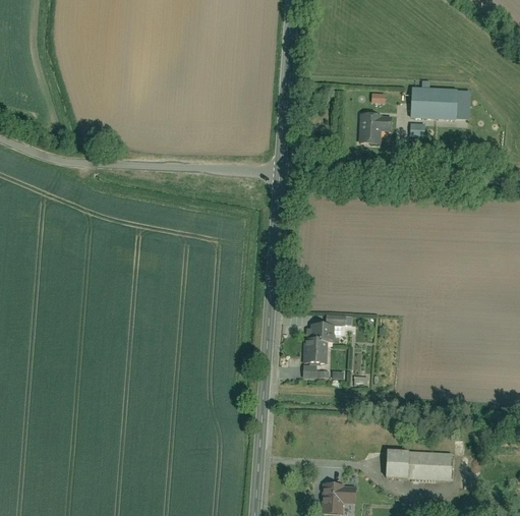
[(455,90),(412,89),(411,115),(454,117),(455,90)]
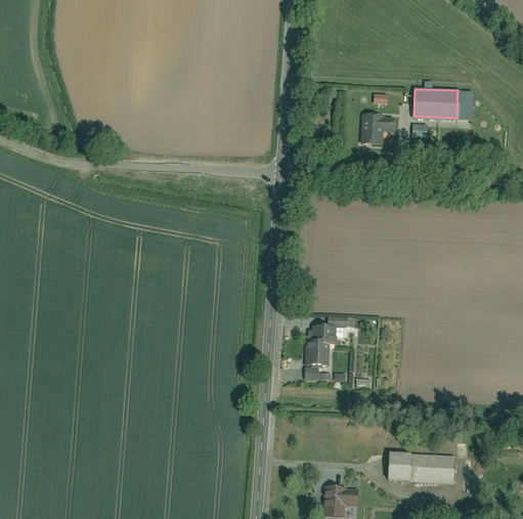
[(372,101),(386,101),(386,91),(372,91),(372,101)]
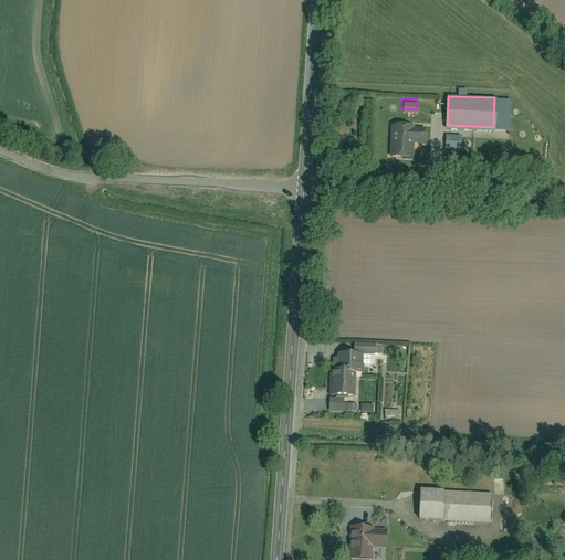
[(410,123),(391,123),(391,154),(410,154),(410,136),(422,136),(422,125),(410,125),(410,123)]
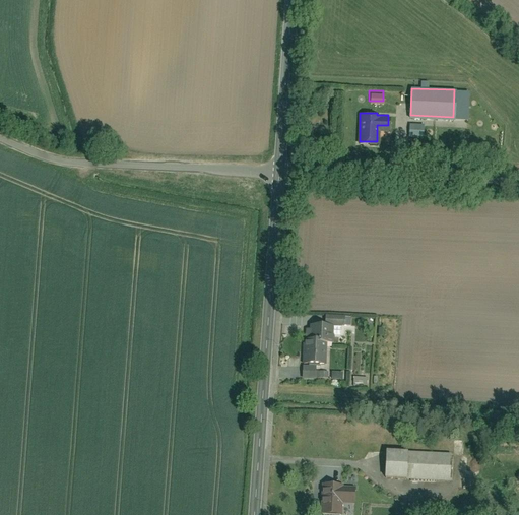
[(423,124),(409,123),(409,134),(422,135),(423,124)]
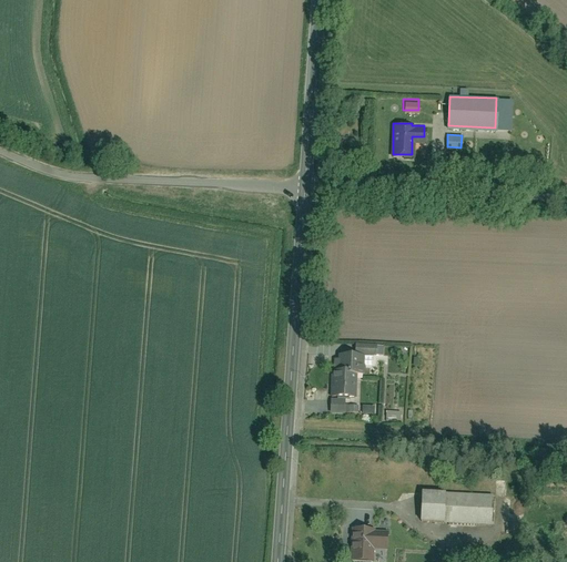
[(375,351),(375,340),(354,339),(354,351),(364,351),(375,351)]
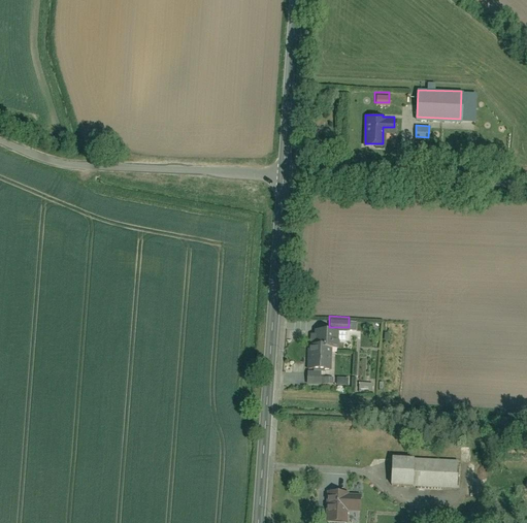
[(329,327),(310,326),(309,340),(307,340),(306,365),(331,366),(331,345),(337,345),(338,327),(329,327)]
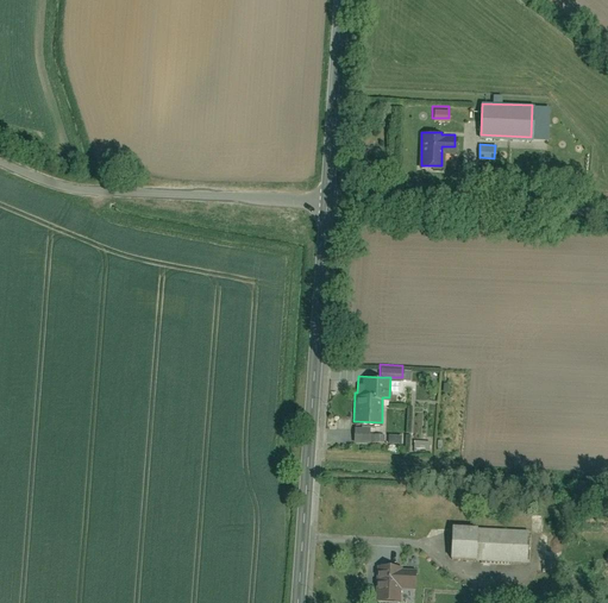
[(370,425),(355,424),(353,438),(369,439),(370,429),(370,425)]
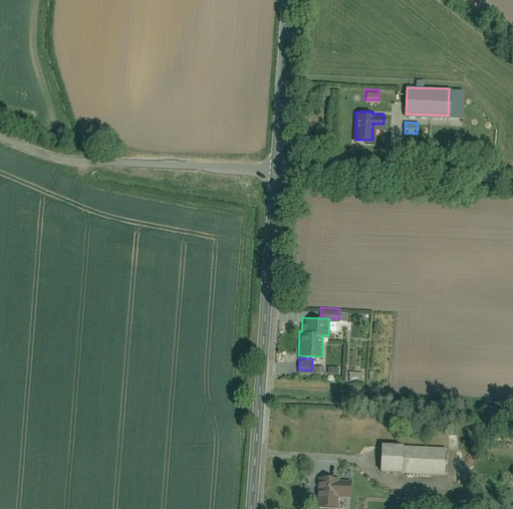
[(326,362),(326,370),(337,370),(337,363),(326,362)]
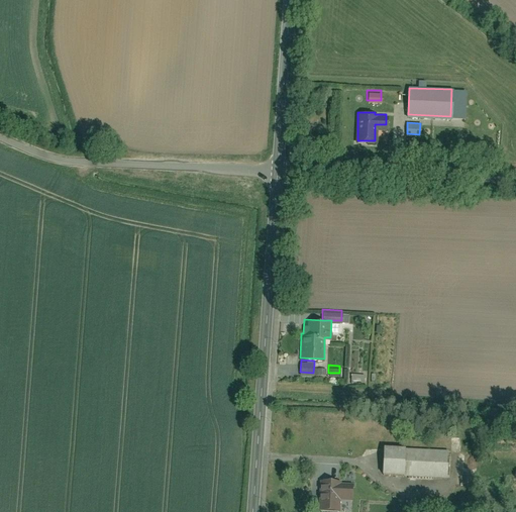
[(381,444),(379,473),(444,476),(446,447),(381,444)]
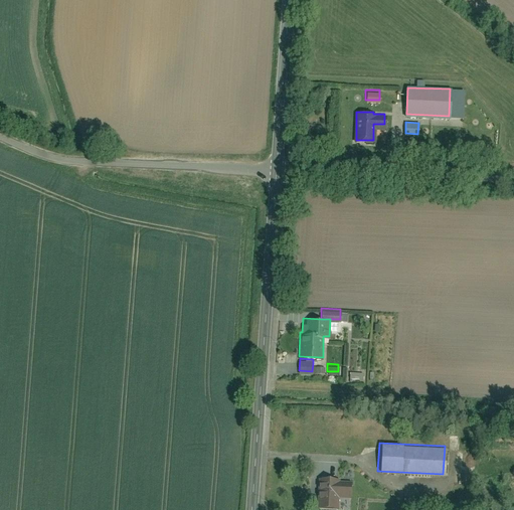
[(340,475),(319,475),(318,507),(339,507),(340,494),(350,494),(351,478),(340,477),(340,475)]
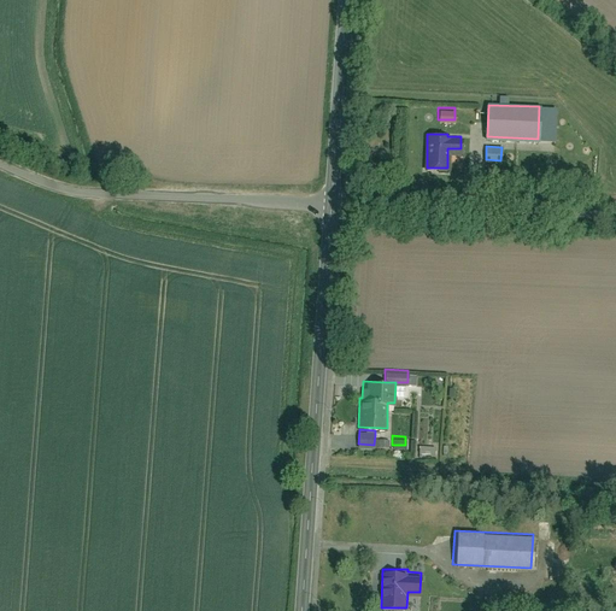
[(510,593),(509,610),(528,610),(528,593),(510,593)]
